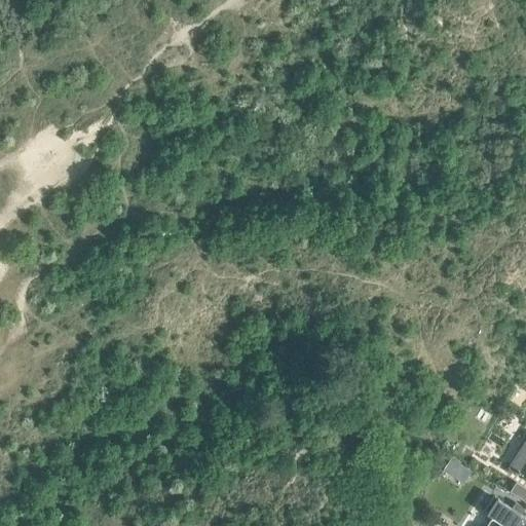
[(525,389),(516,384),(505,400),(524,411),(524,410),(523,410),(525,405),(525,389)]
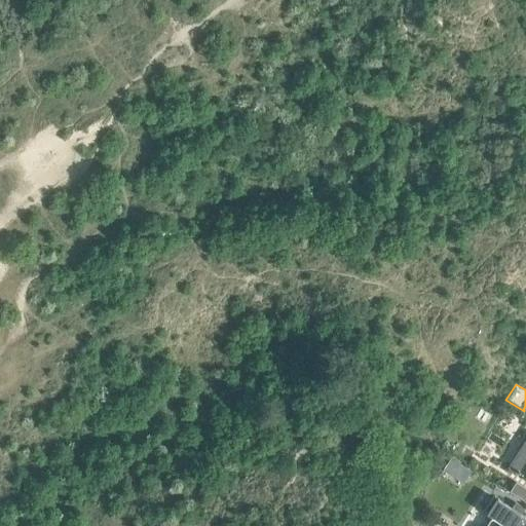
[(525,478),(525,439),(509,467),(525,478)]
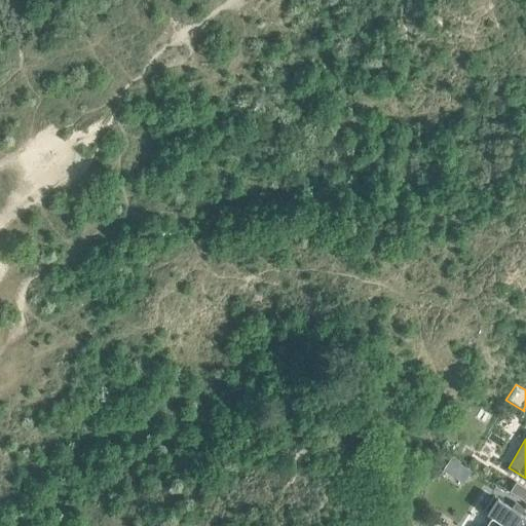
[(444,471),(466,480),(474,463),(451,454),(444,471)]
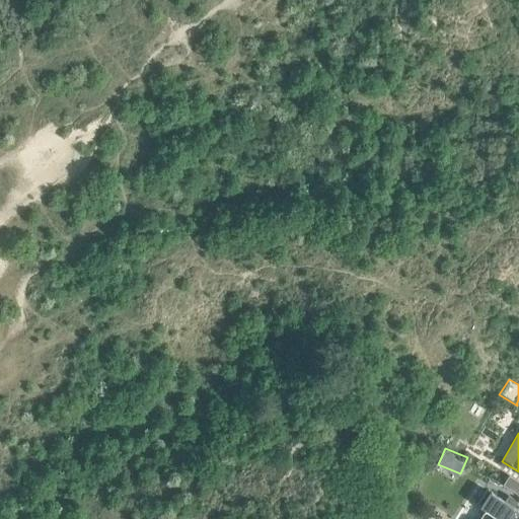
[(518,487),(518,482),(513,478),(508,488),(516,493),(518,487)]
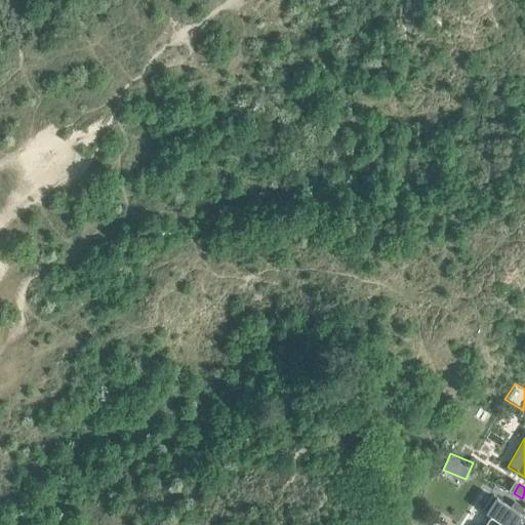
[(524,524),(524,516),(520,513),(523,507),(521,506),(524,500),(519,497),(516,502),(514,500),(510,507),(495,497),(486,512),(490,515),(483,524),(524,524)]
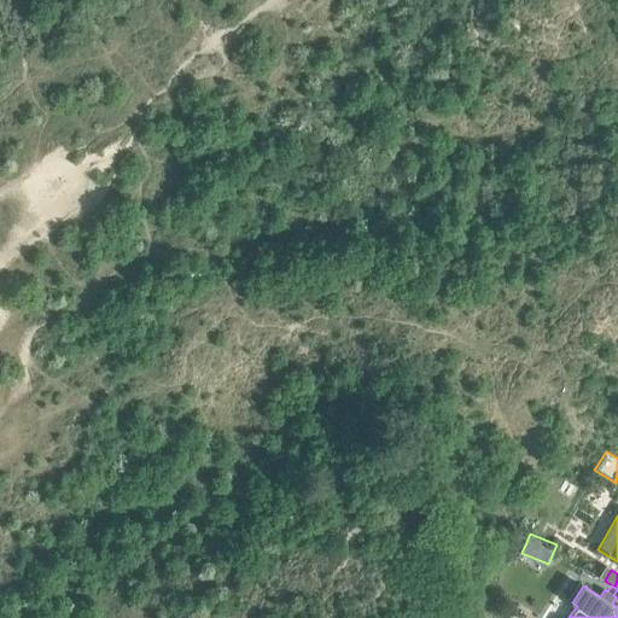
All buildings are outlined.
